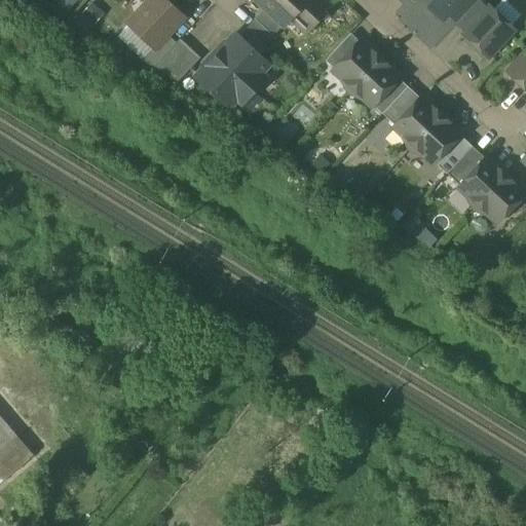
[(164,0),(151,0),(128,25),(153,48),(154,48),(167,35),(183,17),(164,0)]
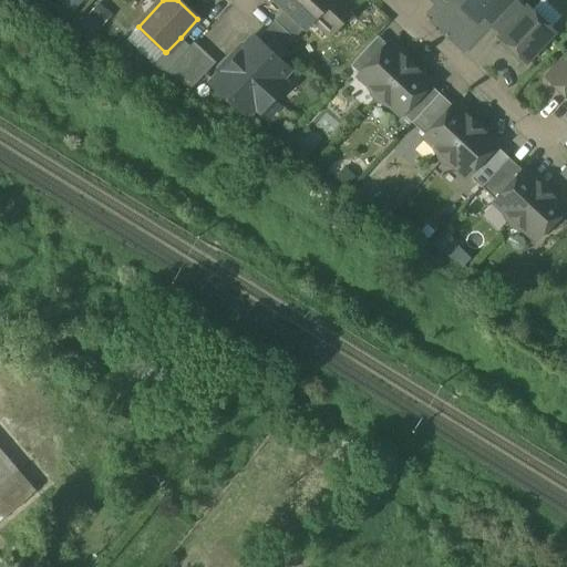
[(354,10),(343,0),(276,0),(307,28),(308,27),(307,27),(321,11),(338,28),(352,11),(353,11),(354,10)]
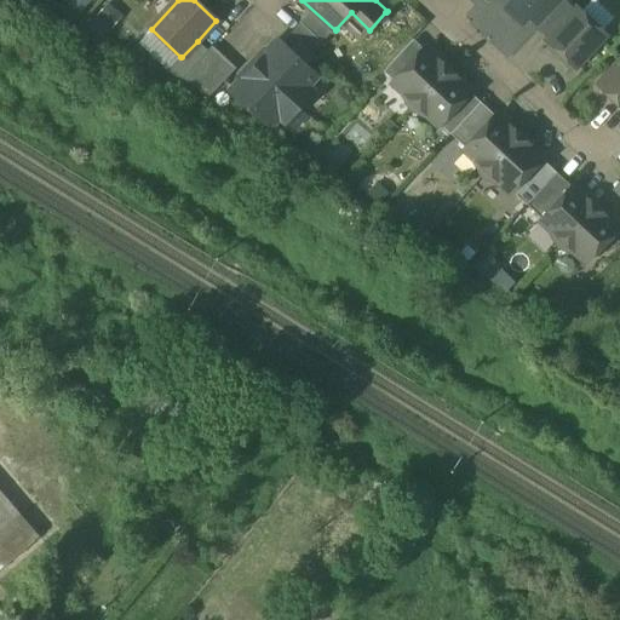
[(544,0),(497,0),(523,24),(544,0)]
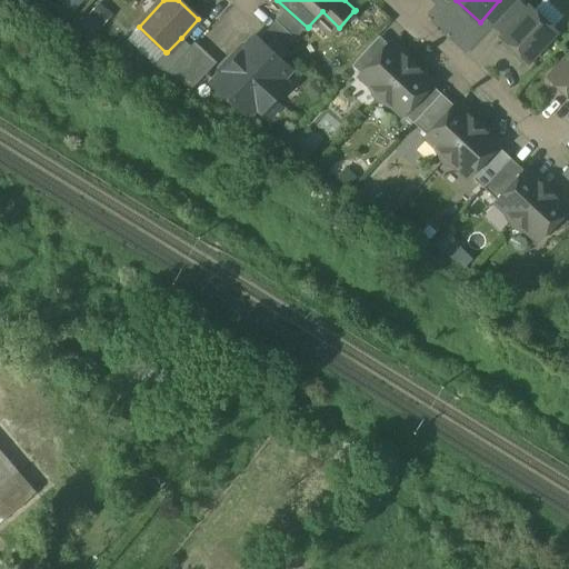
[(546,0),(542,0),(532,11),(552,30),(565,17),(546,0)]
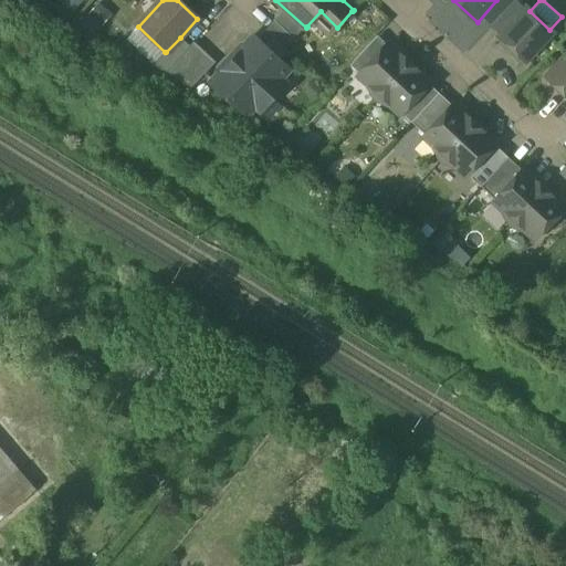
[(515,1),(491,27),(501,35),(525,10),(515,1)]
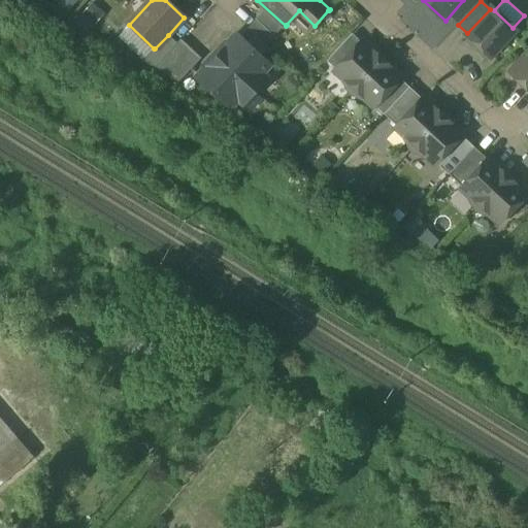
[(467,33),(465,35),(490,58),(516,31),(513,28),(494,10),(491,7),(490,9),(467,33)]
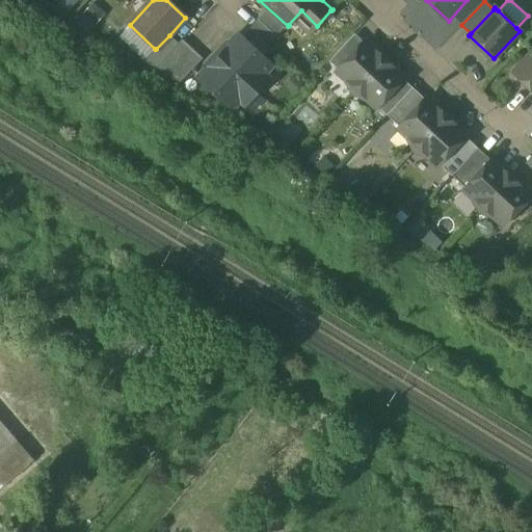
[(267,10),(250,29),(268,46),(285,28),(267,10)]
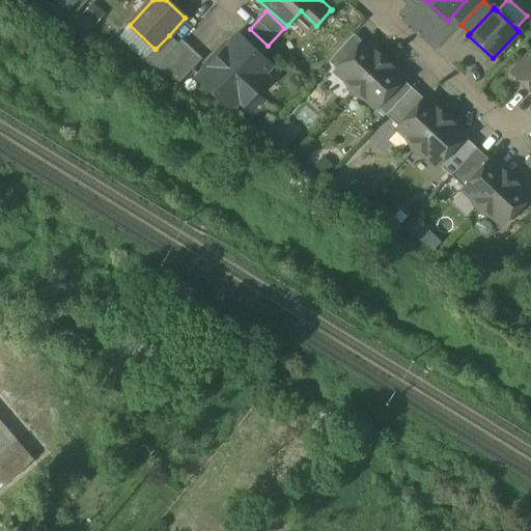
[(169,35),(156,49),(155,49),(143,61),(156,68),(178,45),(178,44),(169,35)]
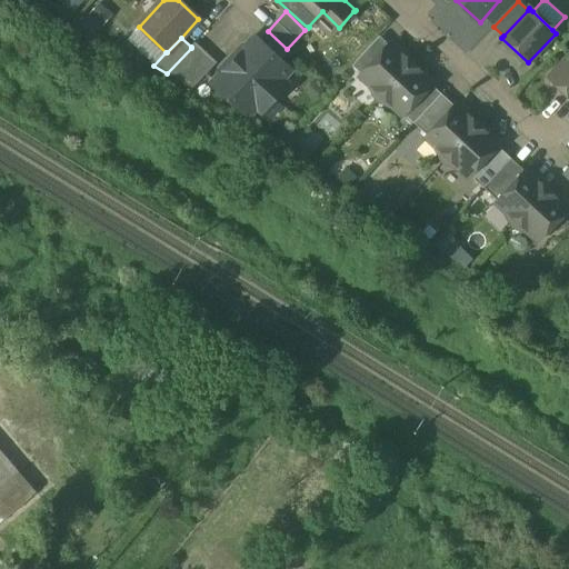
[(290,71),(255,38),(233,61),(275,99),(287,85),(282,80),(290,71)]
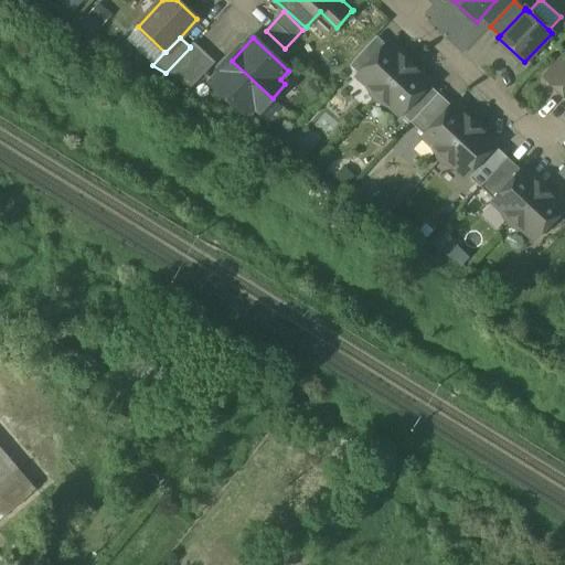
[(215,63),(193,42),(190,46),(190,48),(166,73),(191,88),(215,63)]
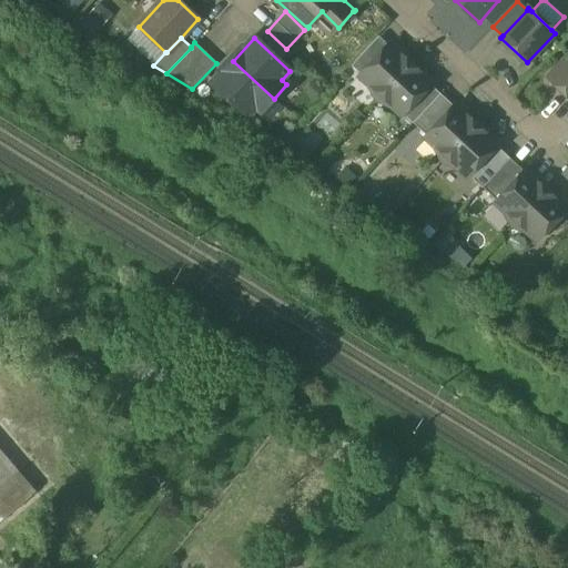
[(361,74),(358,78),(379,97),(412,63),(391,43),(369,66),(361,74)]
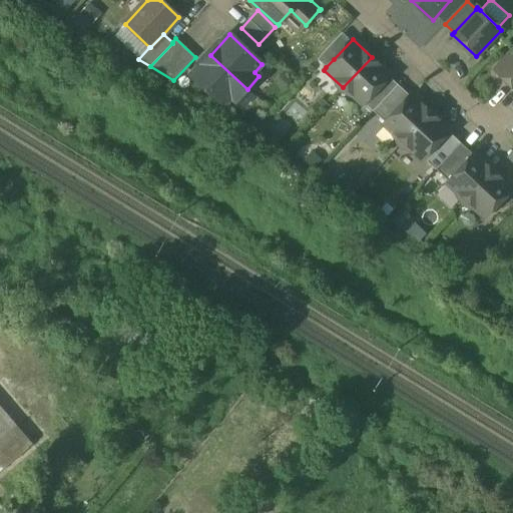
[(326,51),(318,59),(326,67),(334,59),(326,51)]
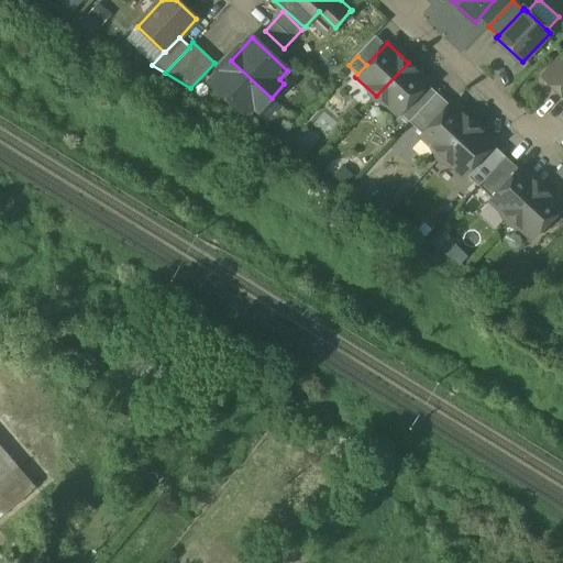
[(562,56),(543,77),(562,95),(562,56)]
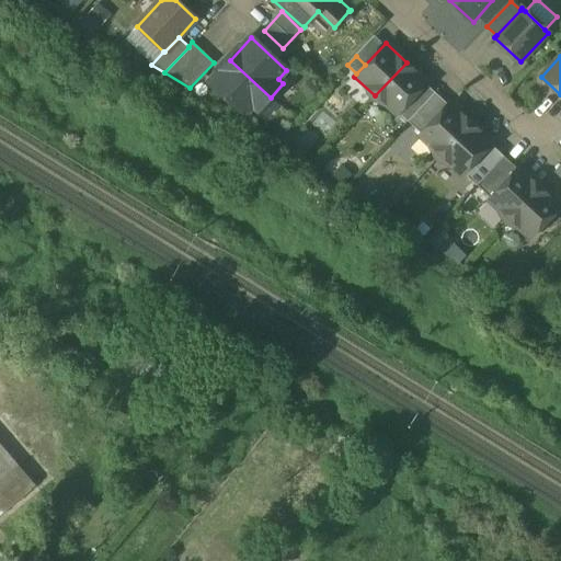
[(230,60),(209,82),(244,115),(253,106),(258,111),(271,98),(230,60)]
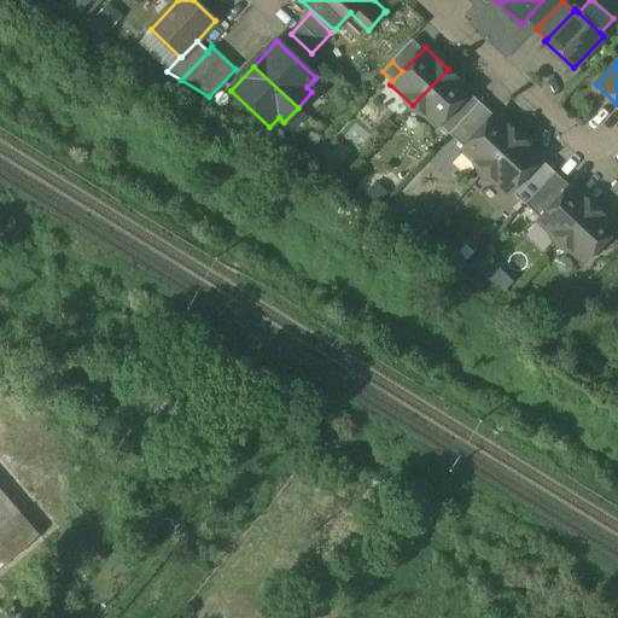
[(448,69),(413,105),(436,127),(438,124),(448,114),(471,89),(448,69)]
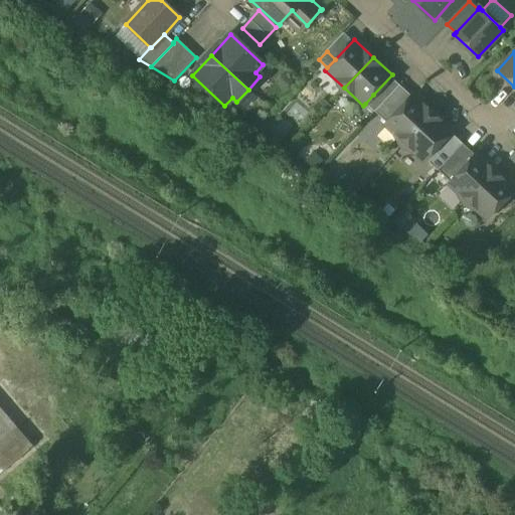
[(382,103),(374,112),(387,124),(411,97),(399,86),(382,103)]
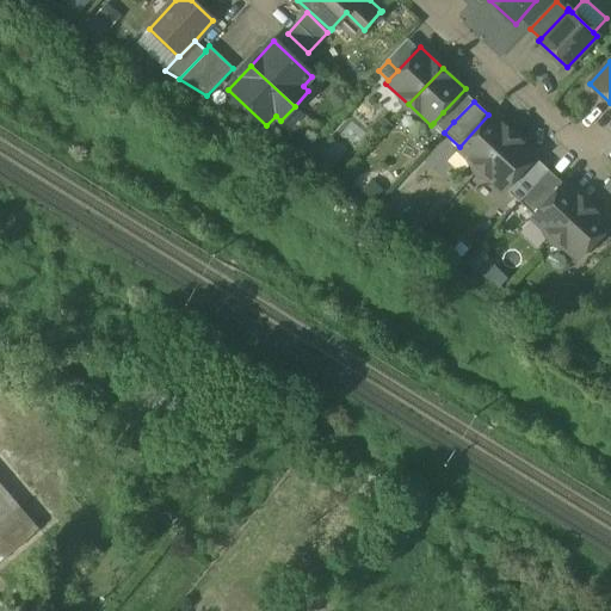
[(454,122),(443,112),(433,123),(444,133),(454,122)]
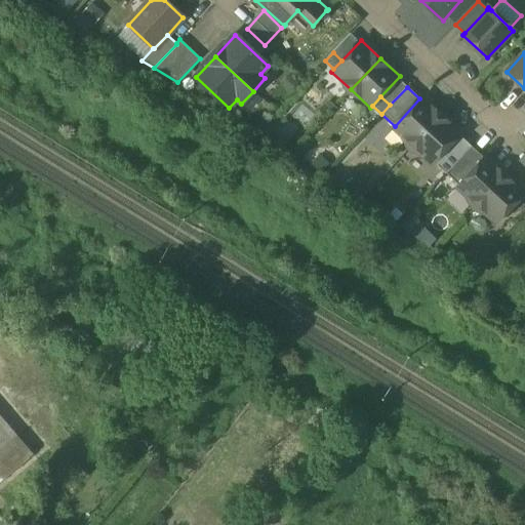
[(395,126),(393,128),(411,146),(441,115),(421,96),(395,126)]
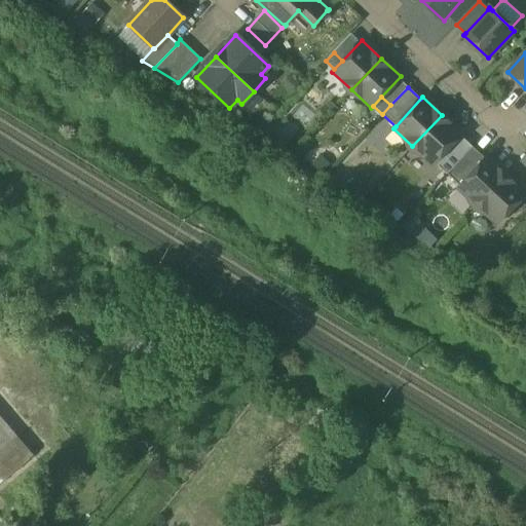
[(442,115),(412,146),(433,164),(461,133),(442,115)]
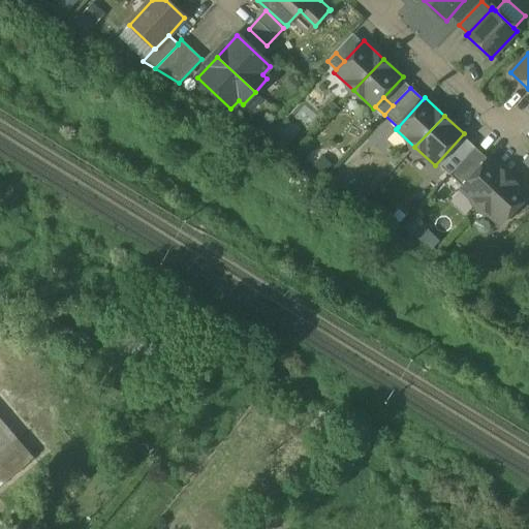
[(475,148),(449,175),(462,187),(488,159),(475,148)]
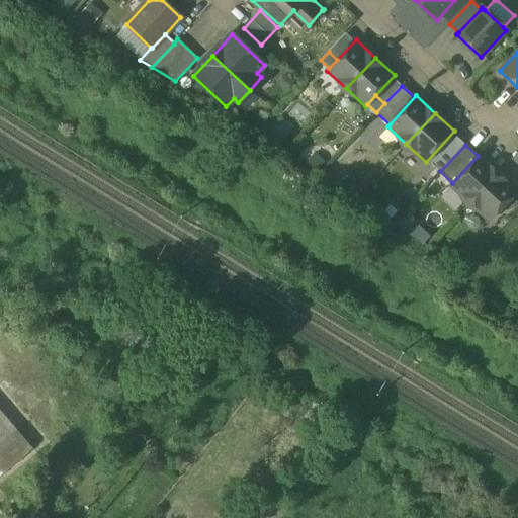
[(452,183),(450,185),(469,203),(499,172),(480,154),(478,156),(452,183)]
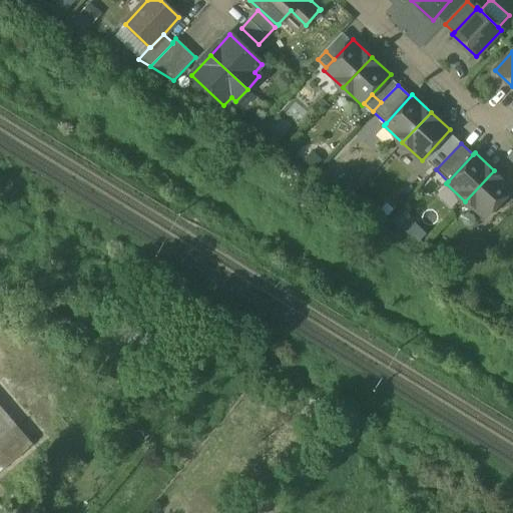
[(494,170),(465,201),(484,218),(512,188),(494,170)]
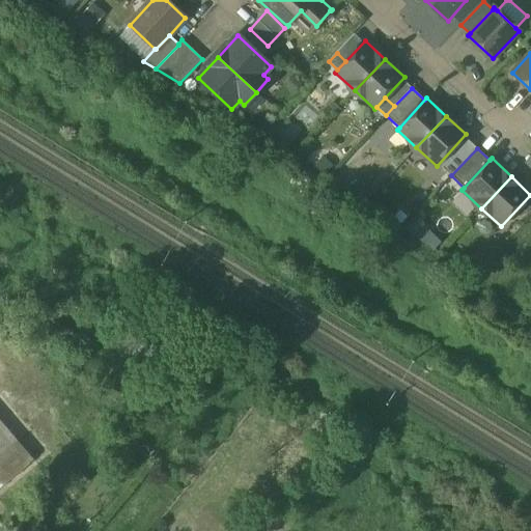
[(427,228),(410,252),(424,262),(441,238),(427,228)]
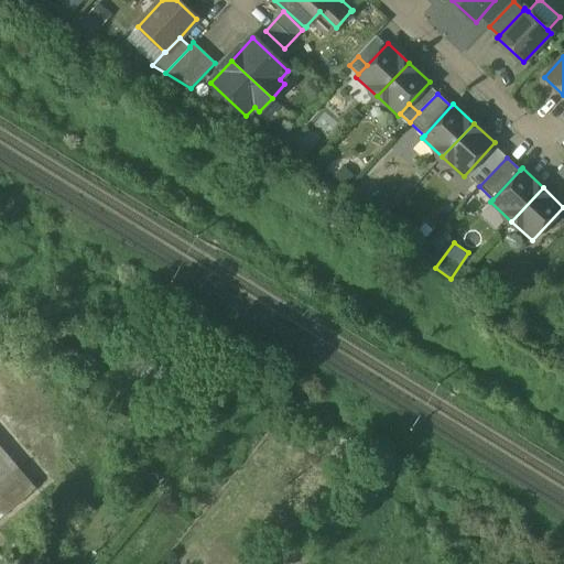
[(0,486),(20,470),(0,446),(0,486)]
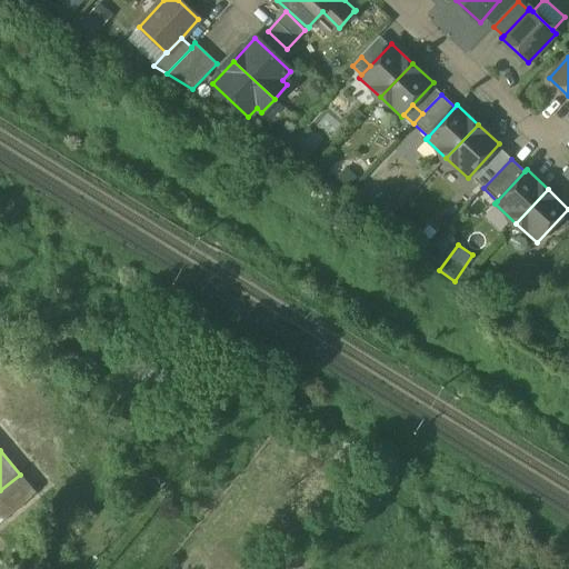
[(0,490),(0,522),(36,492),(20,475),(0,490)]
